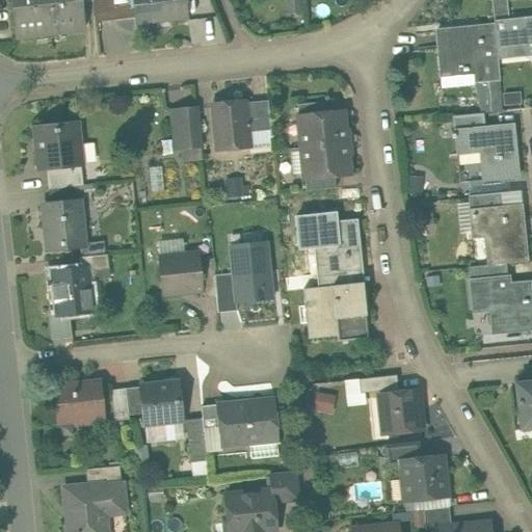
[(80,0),(12,0),(17,37),(84,29),(80,0)]
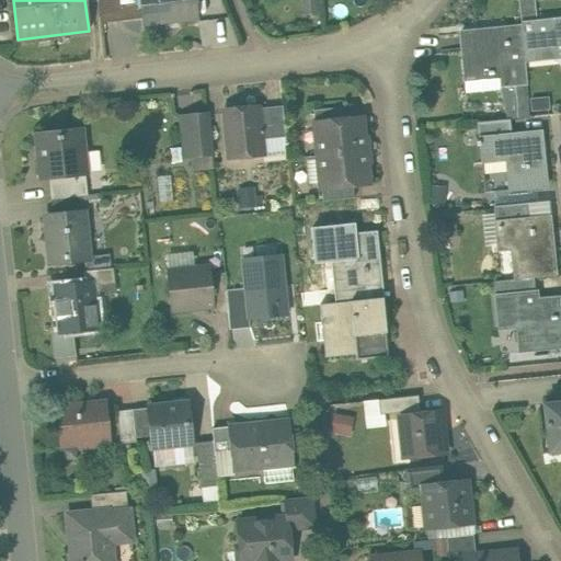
[(98,0),(101,23),(123,21),(123,20),(119,0),(98,0)]
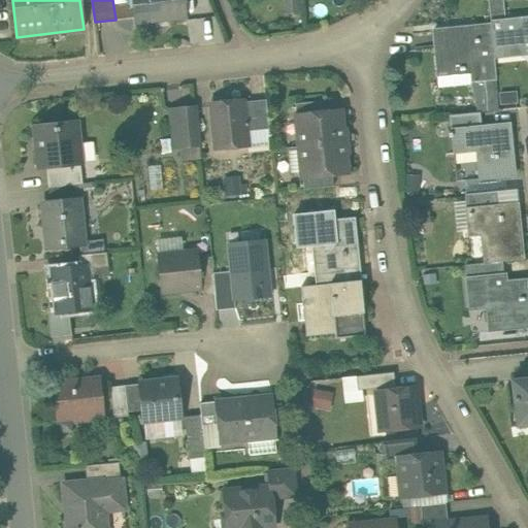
[(184,0),(112,0),(116,19),(134,17),(135,24),(187,18),(184,0)]
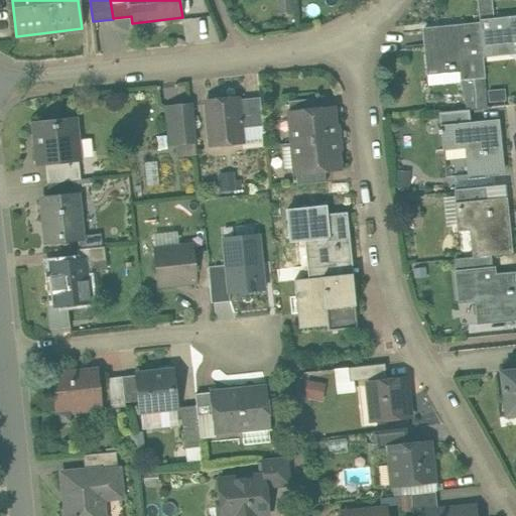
[(491,0),(476,0),(479,20),(494,18),(491,0)]
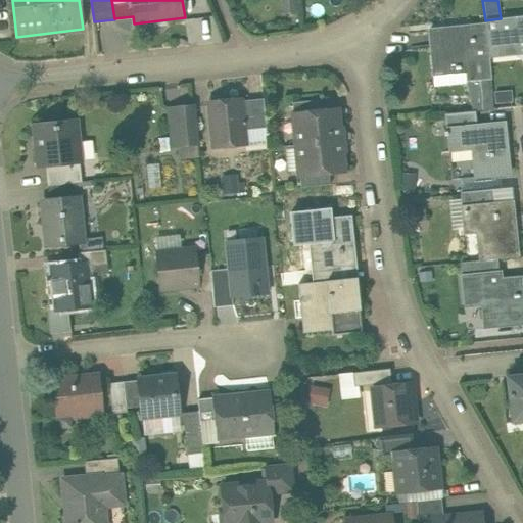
[(214,12),(183,17),(188,44),(219,38),(214,12)]
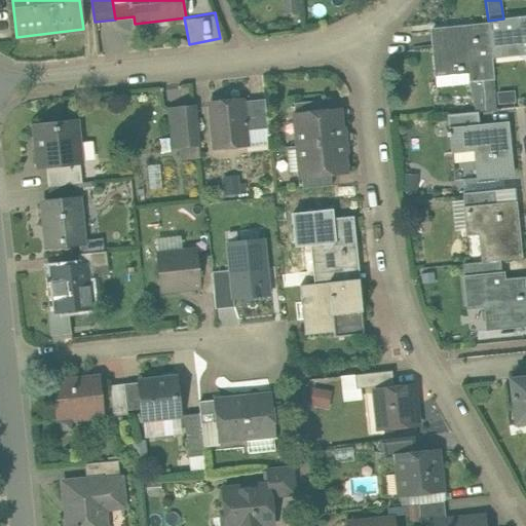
[(525,15),(503,19),(488,21),(488,25),(492,59),(525,55),(525,15)]
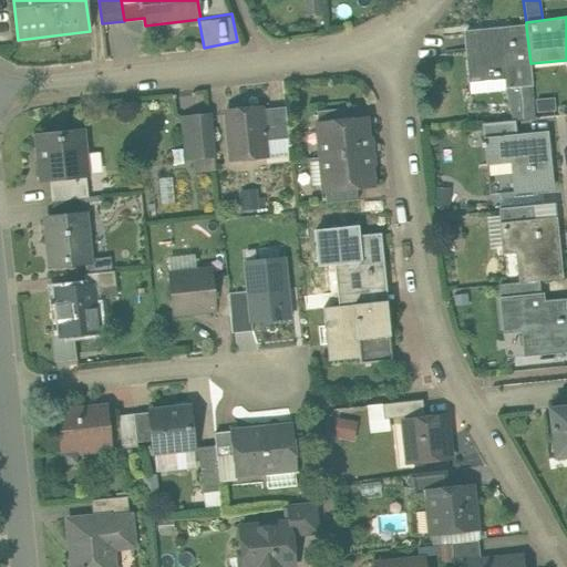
[(526,27),(465,32),(470,76),(506,73),(507,86),(533,84),(531,63),(526,27)]
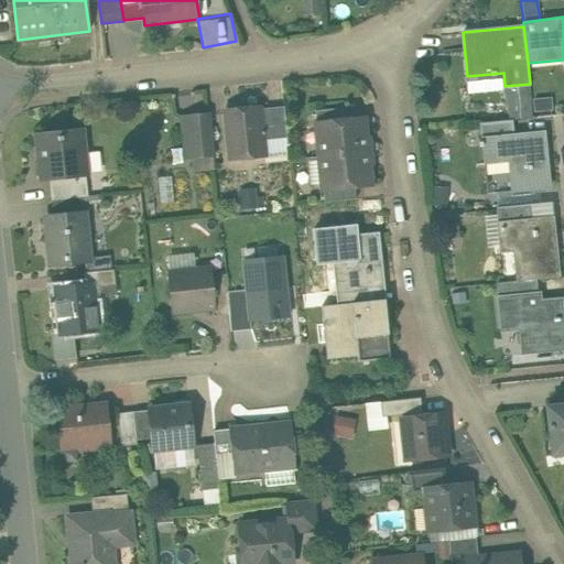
[(284,106),(260,109),(263,140),(288,137),(284,106)]
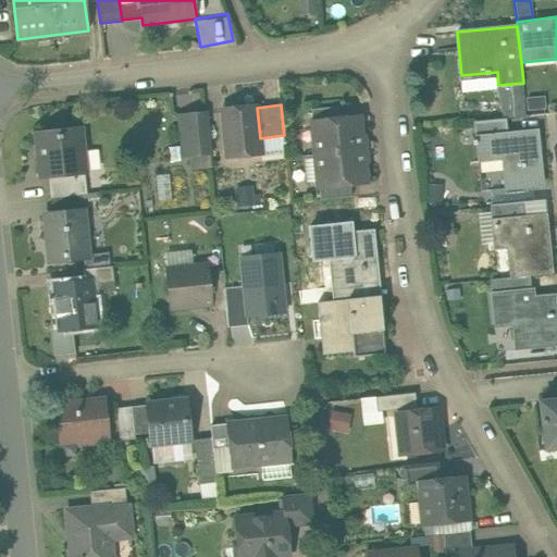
[(256,106),(223,109),(227,158),(261,153),(260,138),(257,108),(256,106)]
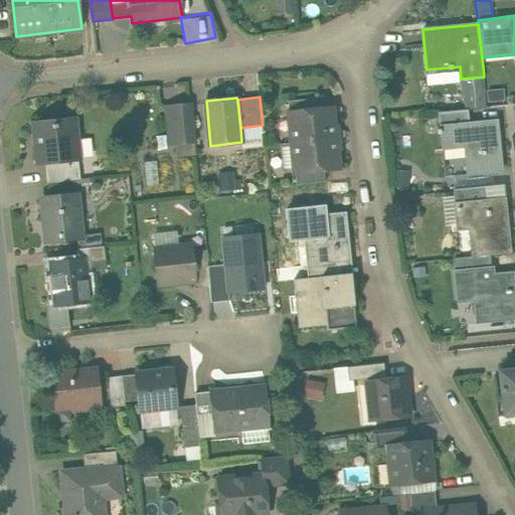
[(316,99),(288,101),(289,113),(317,110),(316,99)]
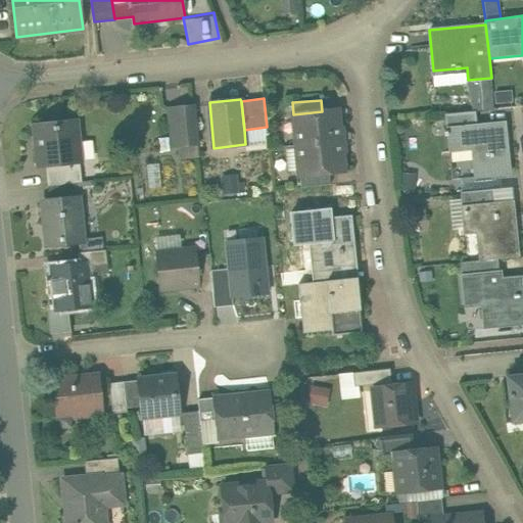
[(194,104),(165,107),(170,148),(197,145),(194,104)]
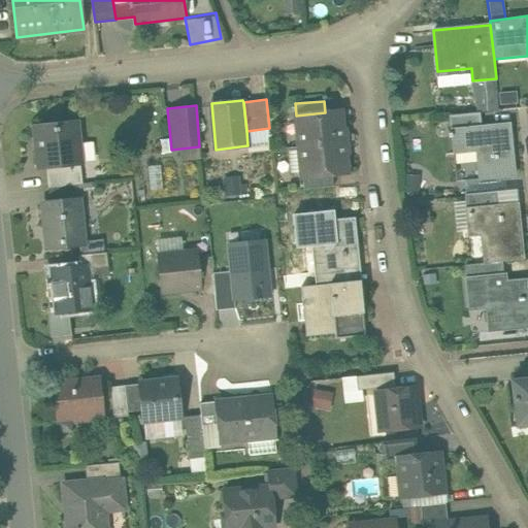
[(325,112),(296,116),(299,146),(343,142),(340,111),(325,112)]
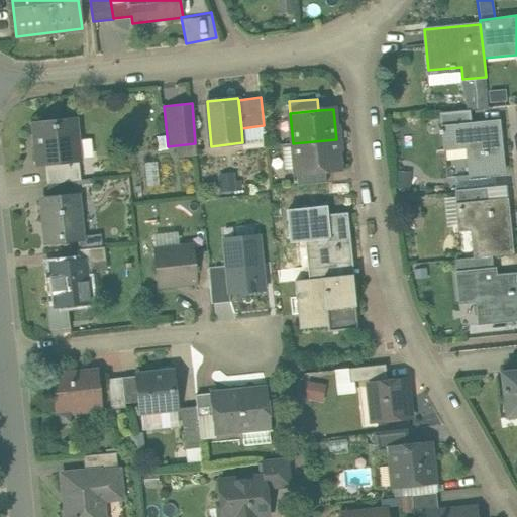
[(469,110),(441,113),(443,127),(471,124),(469,110)]
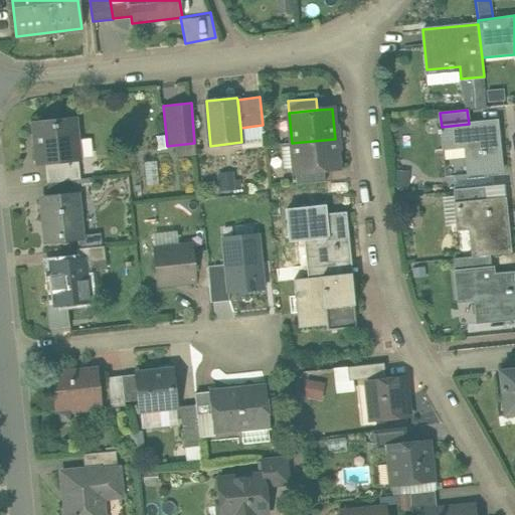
[(74,119),(34,124),(38,163),(44,163),(72,160),(78,159),(74,119)]
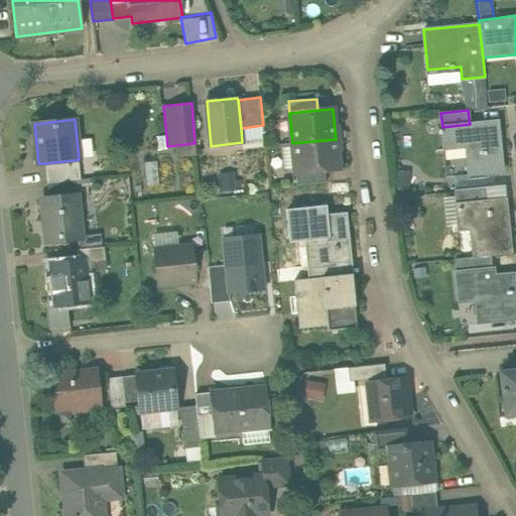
[(442,127),(441,127),(443,149),(466,147),(469,175),(503,171),(498,121),(470,124),(442,127)]
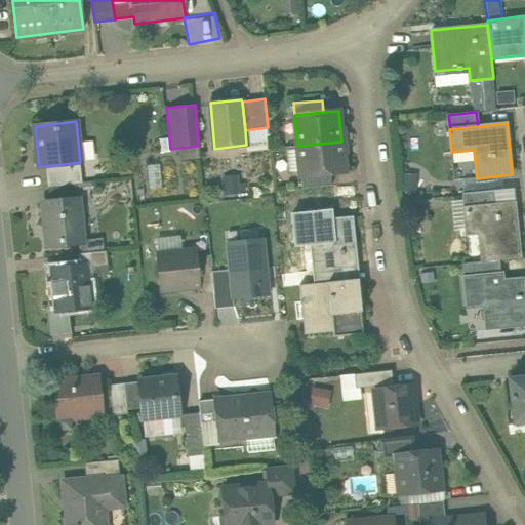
[(341,142),(297,146),(300,176),(330,173),(345,171),(341,142)]
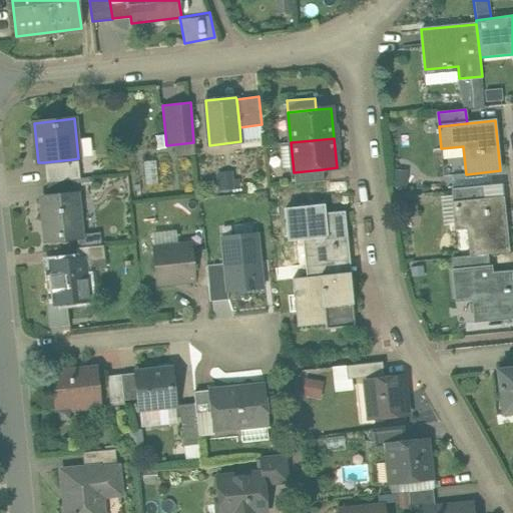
[(72,159),(44,162),(47,182),(74,179),(72,159)]
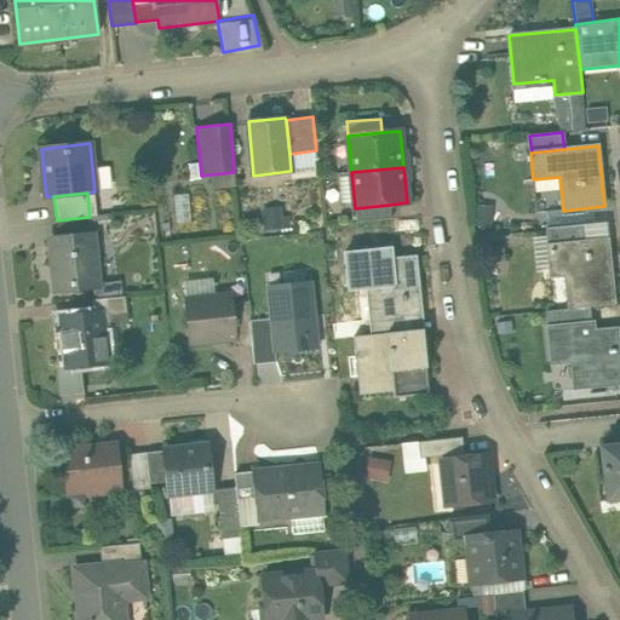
[(281,205),(260,206),(262,228),(282,227),(281,205)]
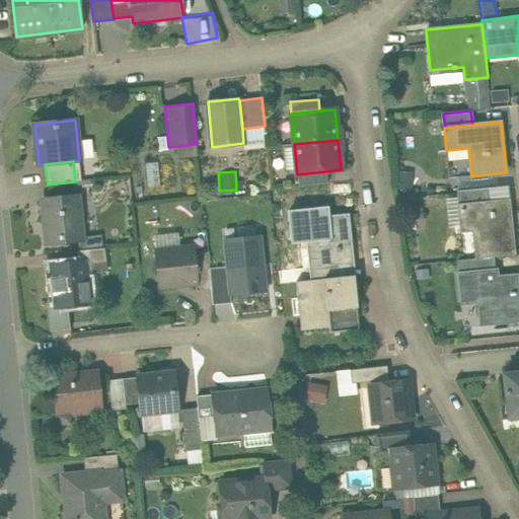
[(326,171),(297,174),(298,186),(327,182),(326,171)]
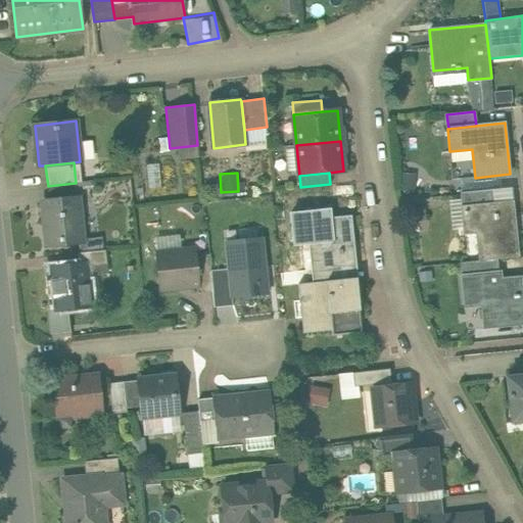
[(76,183),(48,186),(49,202),(78,199),(76,183)]
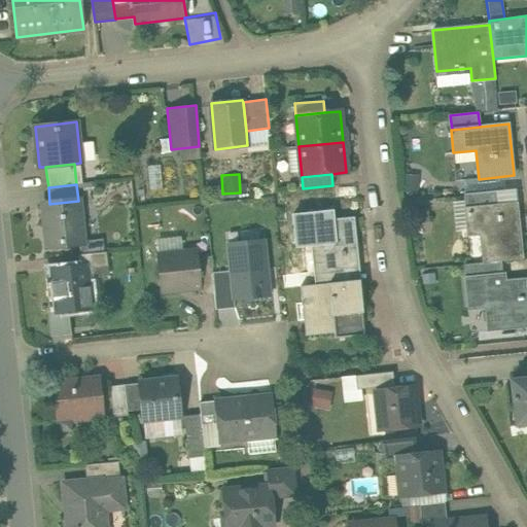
[(49,204),(43,205),(48,245),(82,242),(78,201),(49,204)]
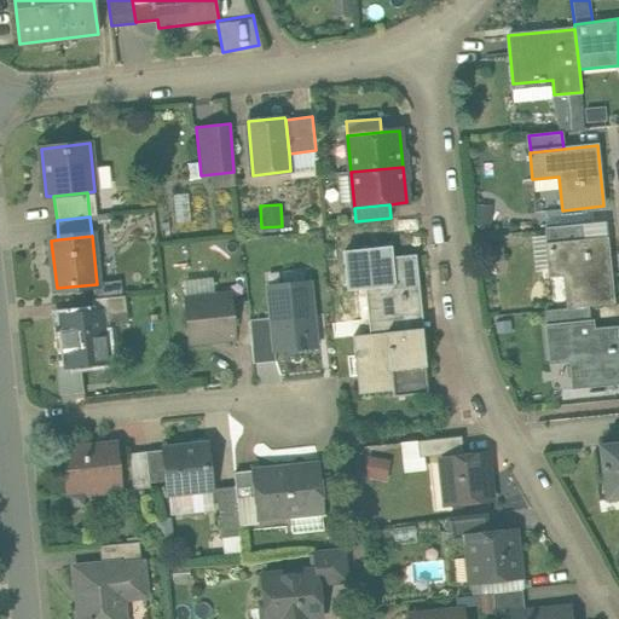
[(607,238),(547,246),(550,270),(570,268),(573,308),(589,307),(613,304),(607,238)]
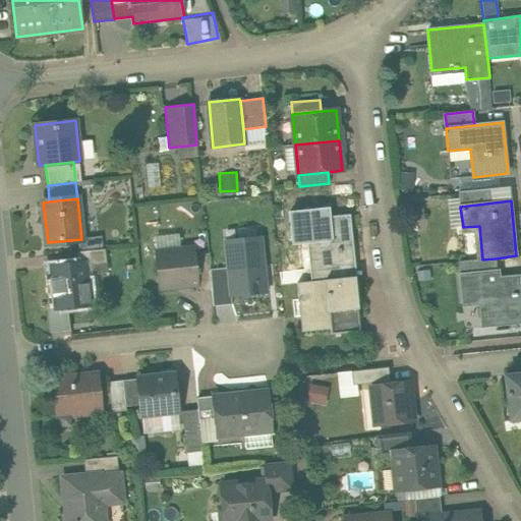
[(348,220),(330,222),(329,209),(289,212),(293,243),(316,241),(321,280),(355,277),(351,236),(350,236),(348,220)]
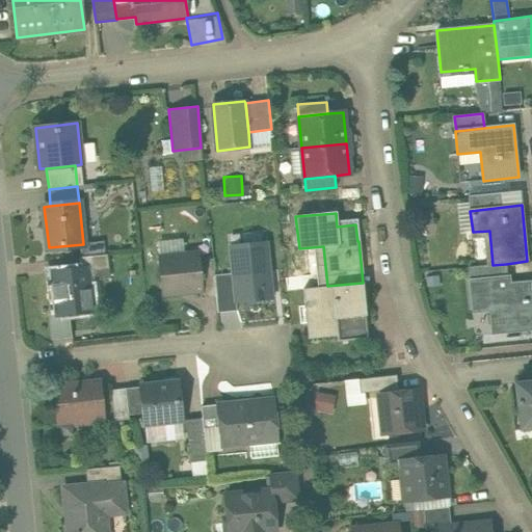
[(268,241),(229,246),(232,272),(236,304),(274,299),(268,241)]
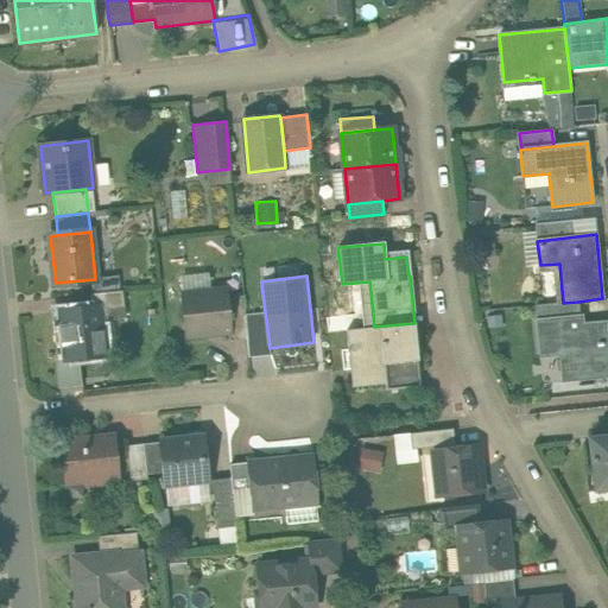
[(226,291),(183,296),(188,336),(229,331),(230,331),(227,298),(226,291)]
